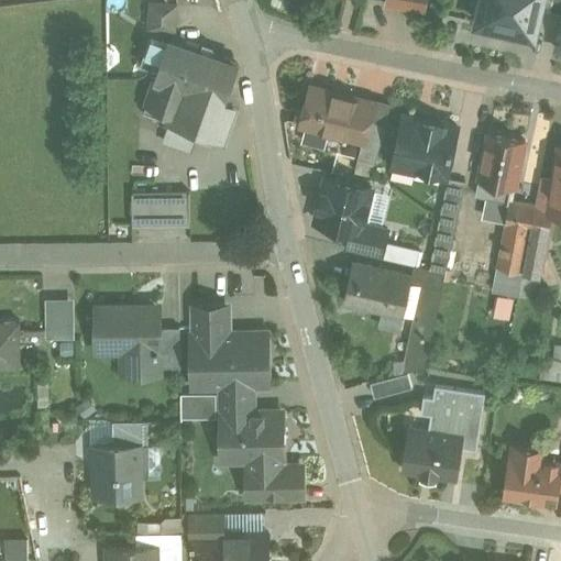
[(424,0),(385,0),(386,2),(385,6),(422,12),(424,0)]
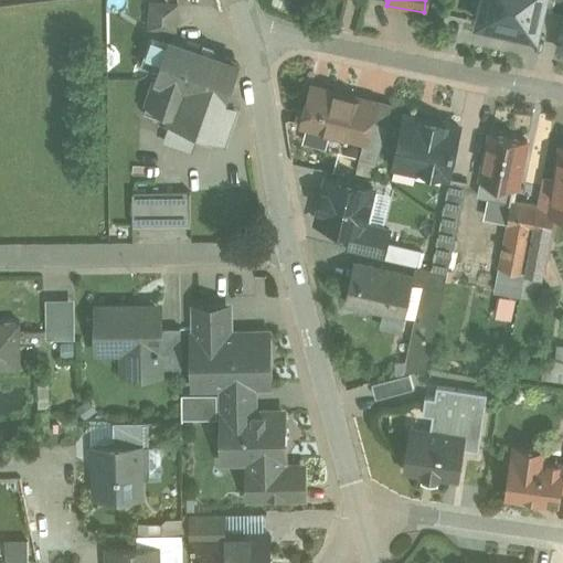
[(482,0),(478,24),(499,30),(500,32),(508,33),(510,32),(510,31),(534,36),(540,11),(542,0),(482,0)]
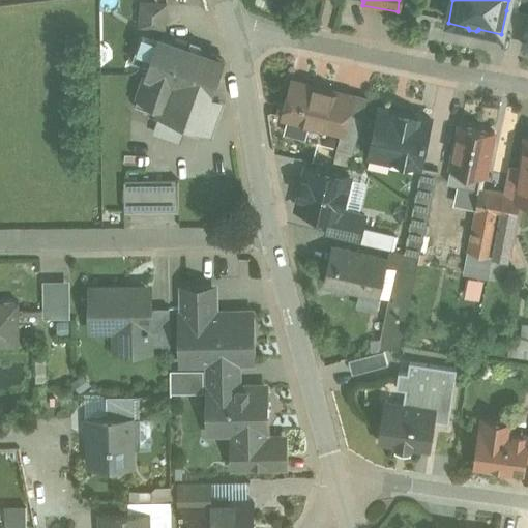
[(520,0),(508,0),(506,10),(517,12),(520,0)]
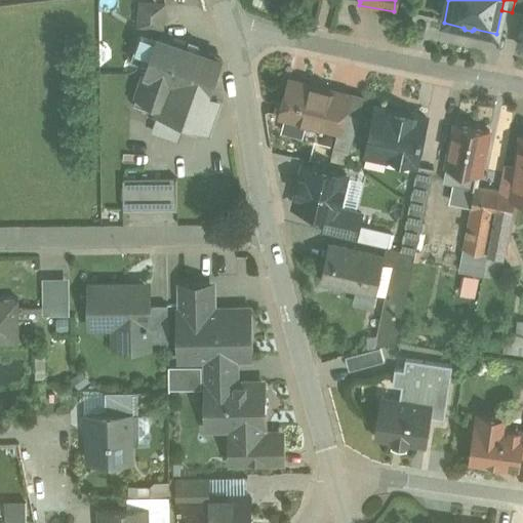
[(522,0),(515,0),(512,12),(522,14),(522,0)]
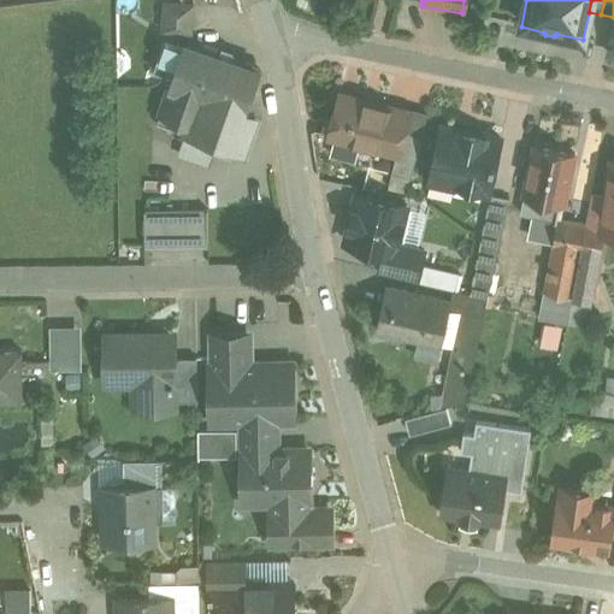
[(192,9),(164,6),(164,11),(158,11),(158,6),(152,6),(152,10),(142,10),(140,33),(190,36),(192,9)]
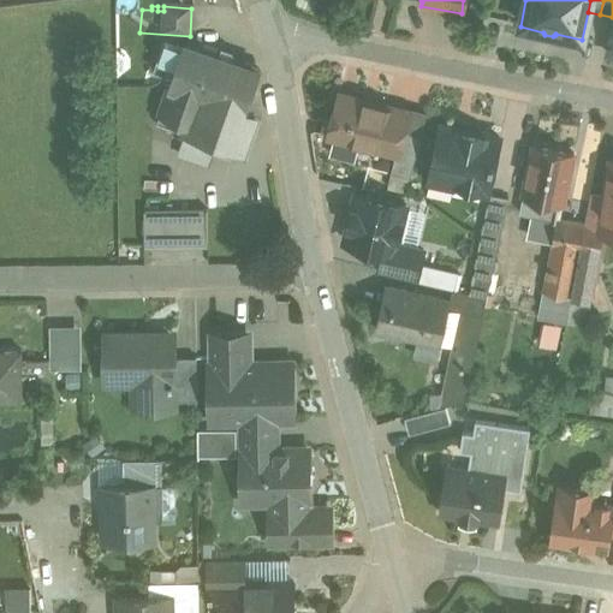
[(257,75),(183,47),(182,49),(177,48),(171,66),(174,67),(156,117),(185,128),(183,135),(239,155),(254,118),(251,99),(249,97),(257,75)]
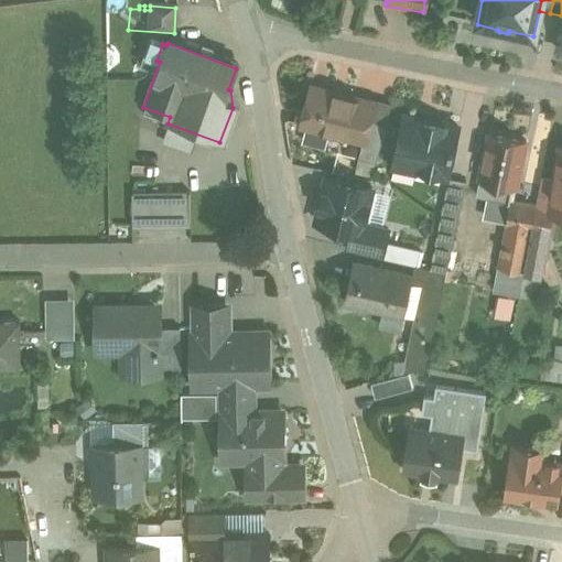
[(374,106),(311,89),(301,128),(361,143),(364,143),(369,123),(374,106)]
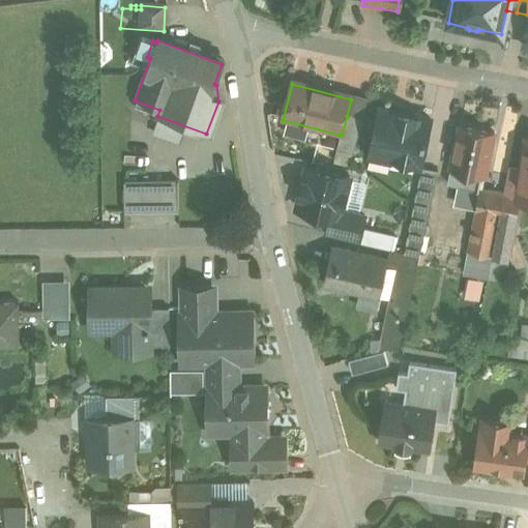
[(430,121),(379,110),(369,156),(390,162),(388,168),(408,172),(417,167),(417,168),(420,165),(430,121)]
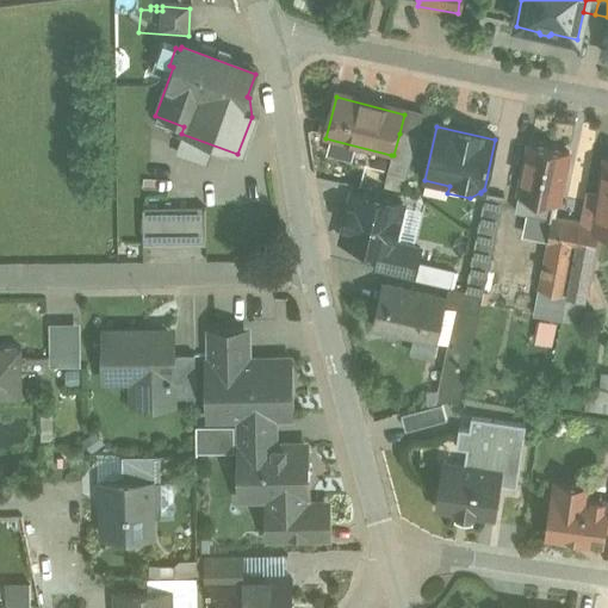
[(399,134),(394,155),(391,155),(386,174),(405,180),(416,138),(399,134)]
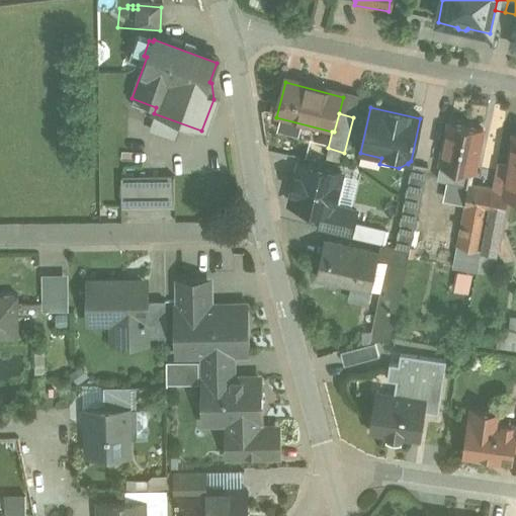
[(482,132),(447,124),(439,166),(436,180),(467,186),(467,185),(466,185),(469,173),(474,173),(482,132)]
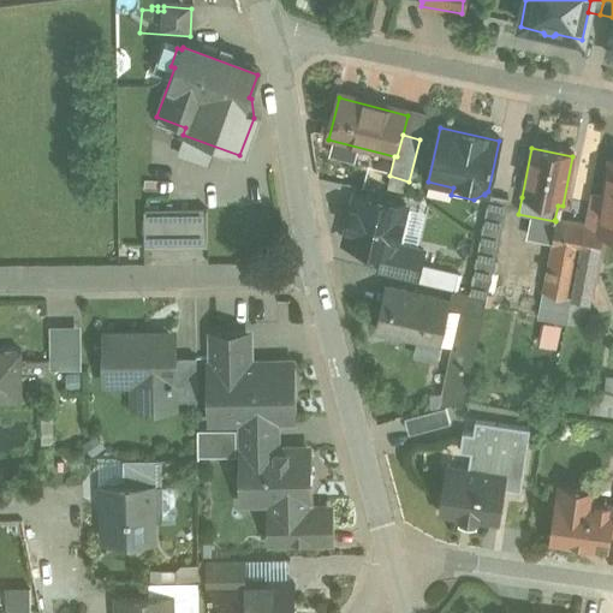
[(612,164),(611,164),(603,201),(601,215),(603,215),(601,228),(602,228),(602,233),(612,234),(612,164)]
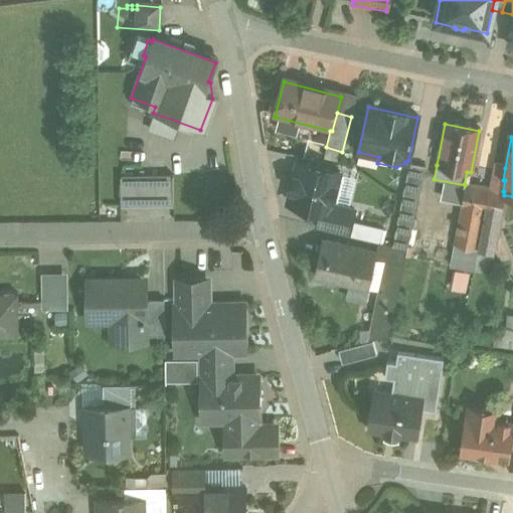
[(424,168),(409,164),(408,165),(402,196),(418,199),(424,168)]
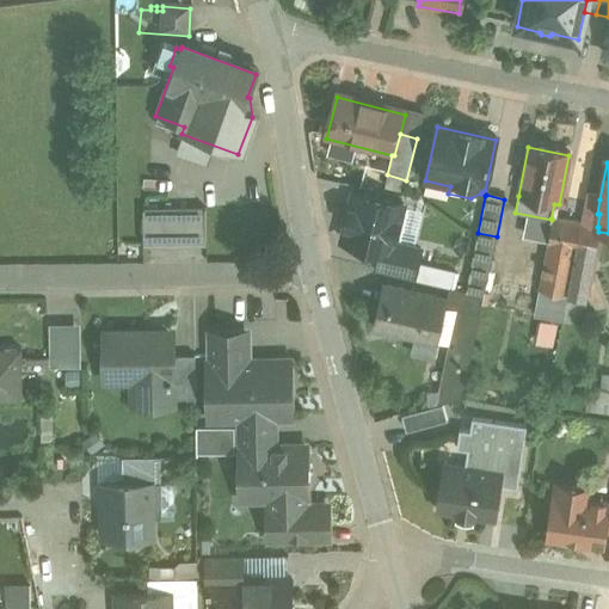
[(401,207),(352,196),(342,244),(379,252),(391,256),(392,246),(401,207)]
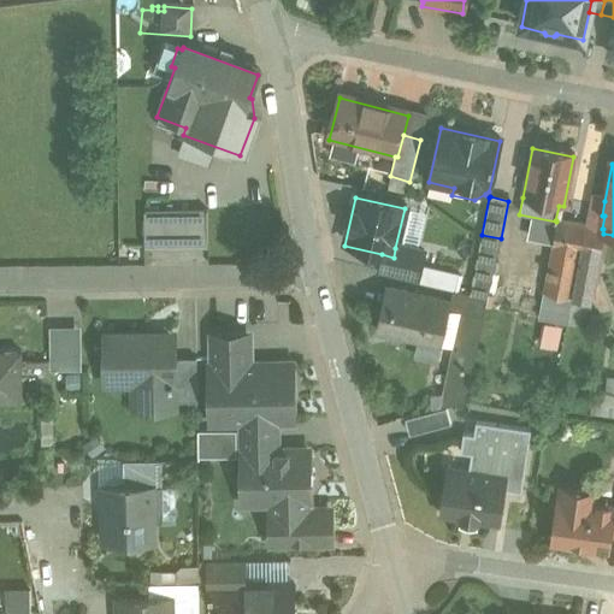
[(604,201),(590,199),(585,225),(602,229),(604,216),(602,216),(604,201)]
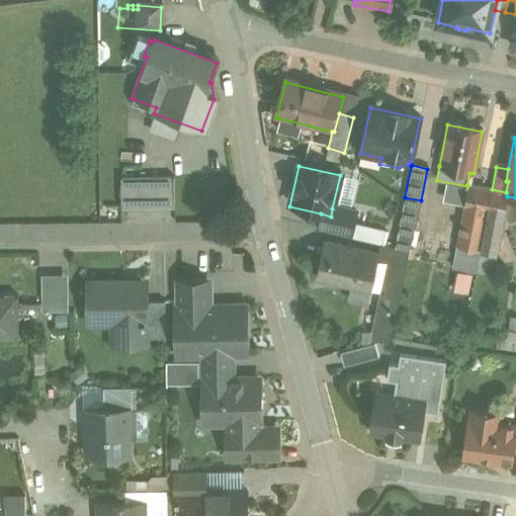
[(173,179),(120,179),(120,209),(173,209),(173,179)]
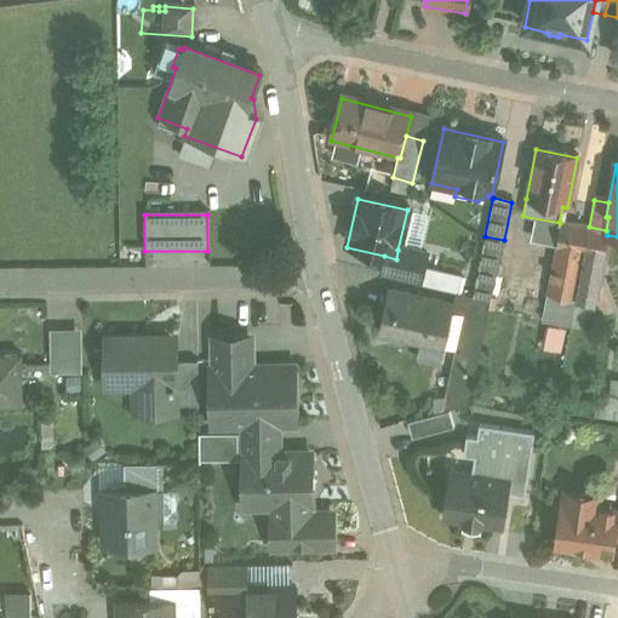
[(589,227),(560,222),(560,223),(554,251),(583,256),(589,227)]
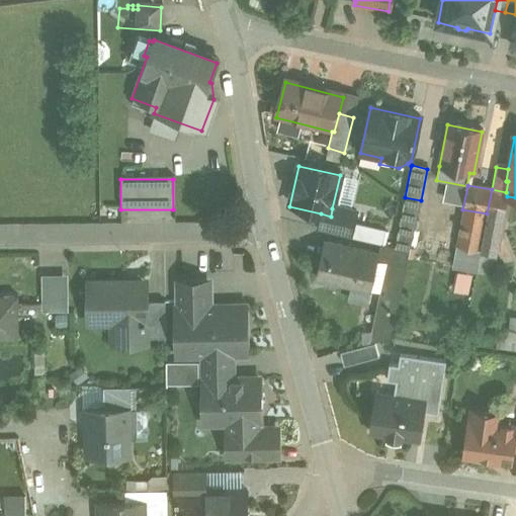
[(506,192),(492,189),(487,213),(503,217),(507,196),(507,192),(506,192)]
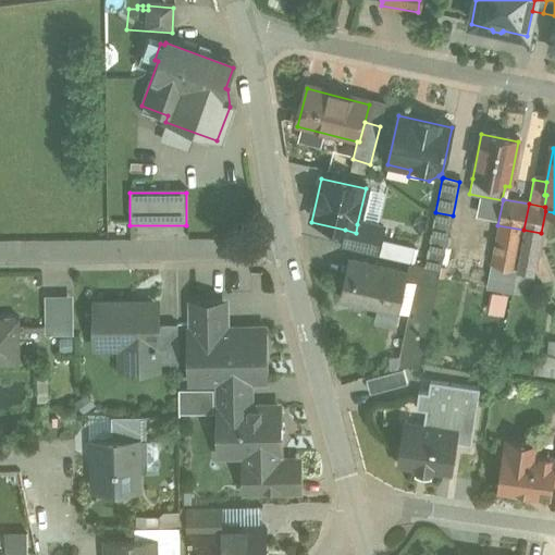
[(453,216),(435,212),(423,269),(440,272),(453,216)]
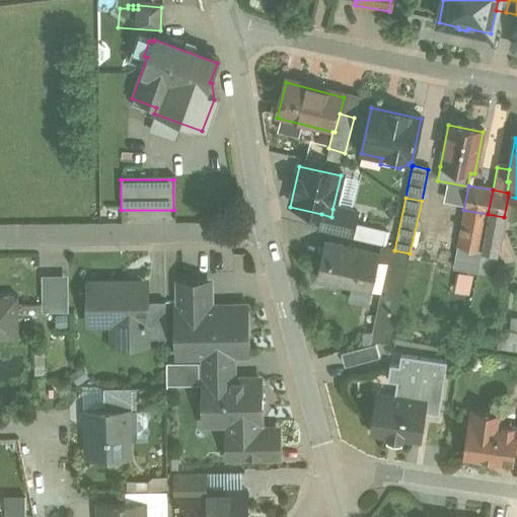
[(357,215),(333,209),(331,217),(321,214),(317,232),(351,240),(357,215)]
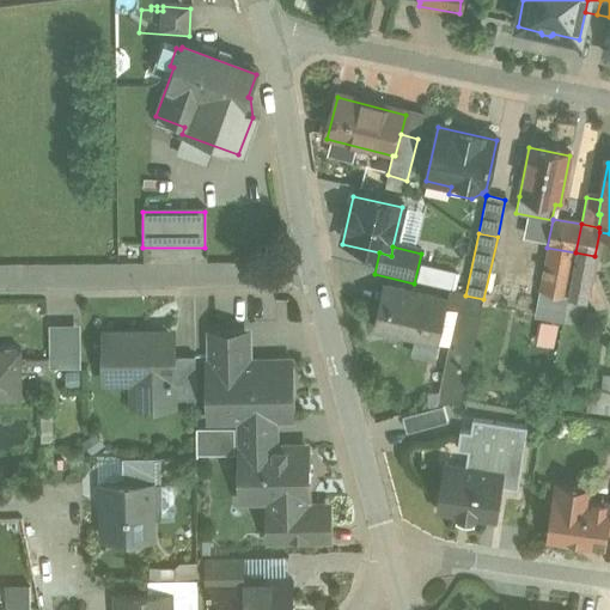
[(575,252),(547,248),(538,292),(567,298),(575,252)]
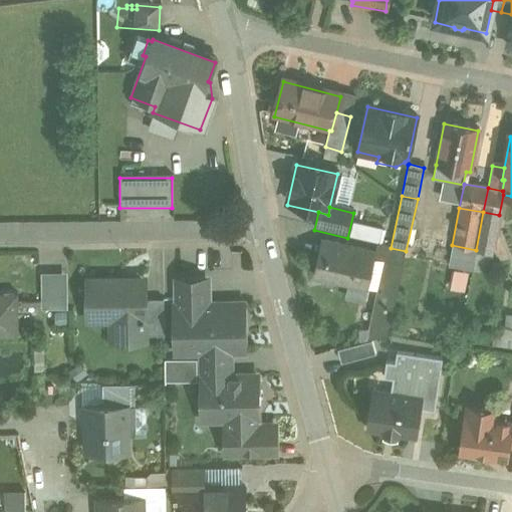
[(499,215),(483,212),(476,250),(492,253),(499,215)]
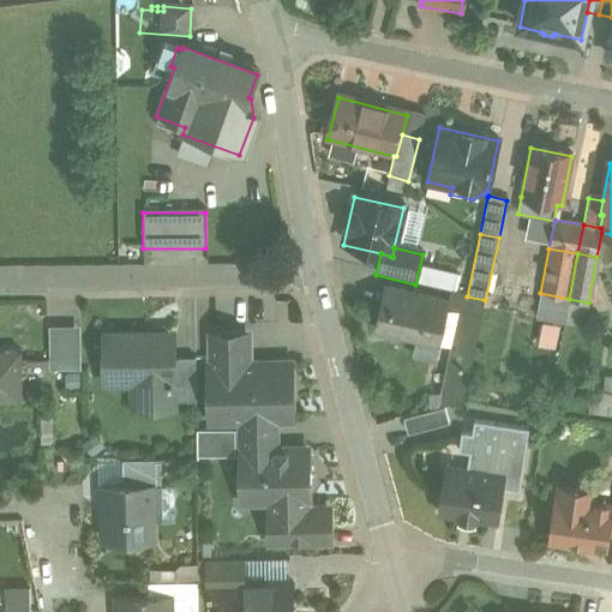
[(448,304),(384,288),(373,333),(438,347),(448,304)]
